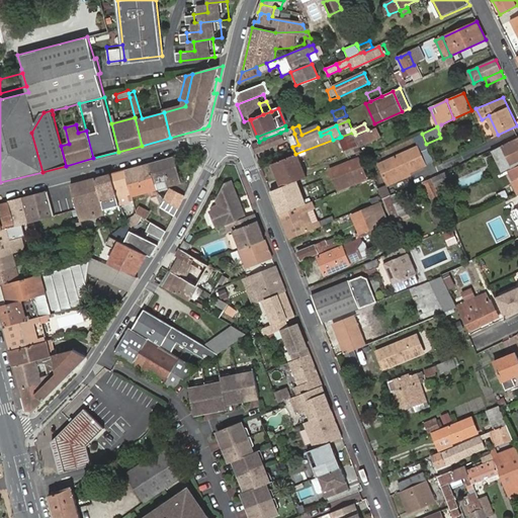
[(374,130),(356,138),(361,148),(379,140),(374,130)]
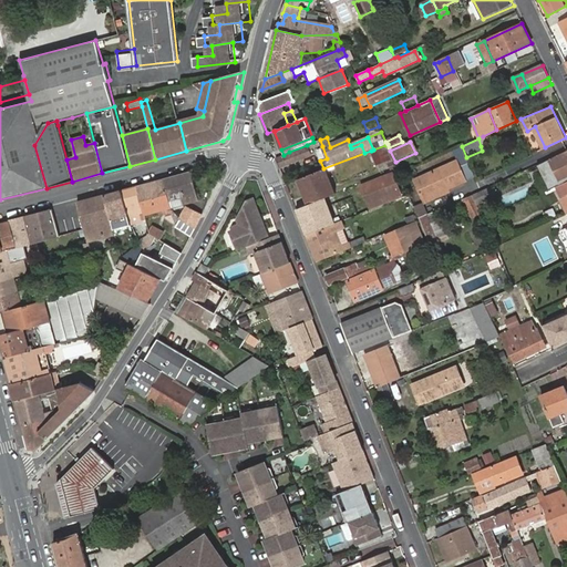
[(292,161),(310,153),(307,145),(289,152),(292,161)]
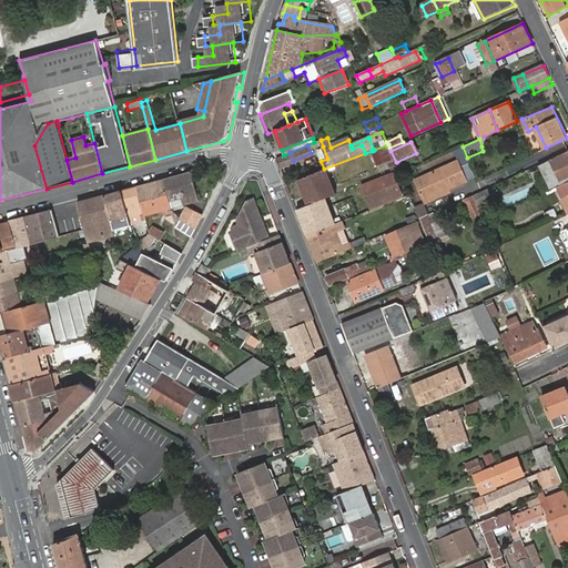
[(374,150),(372,151),(377,165),(392,161),(386,145),(374,150)]
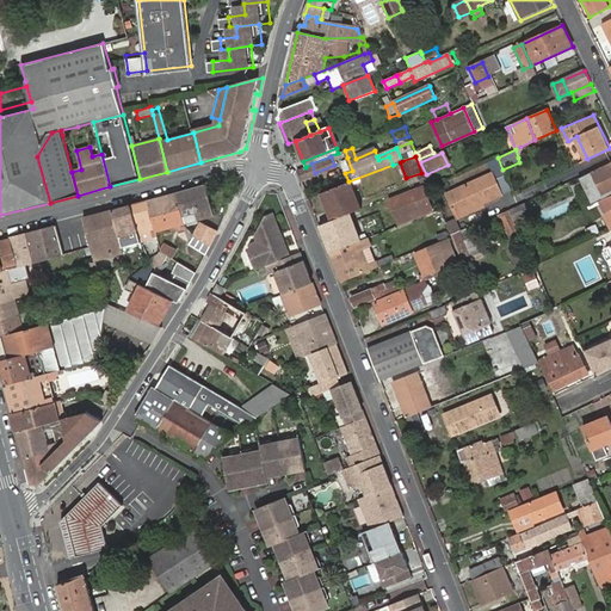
[(341,160),(341,164),(345,173),(352,171),(347,158),(341,160)]
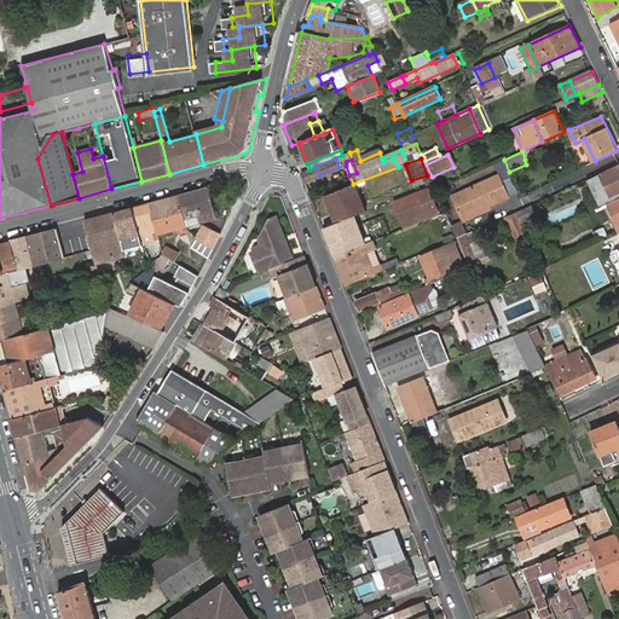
[(618,163),(608,169),(618,190),(618,163)]
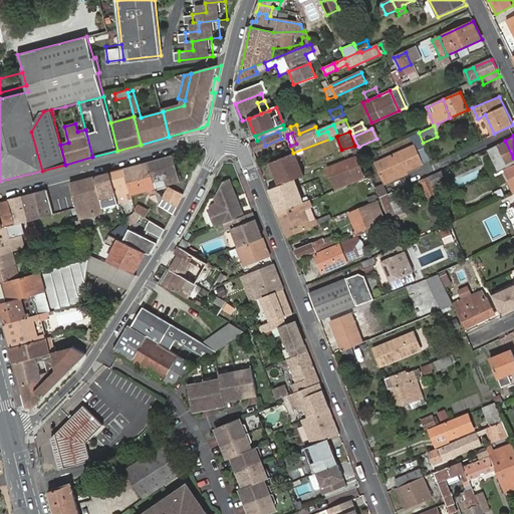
[(251,143),(254,151),(265,147),(265,146),(262,138),(257,141),(251,143)]
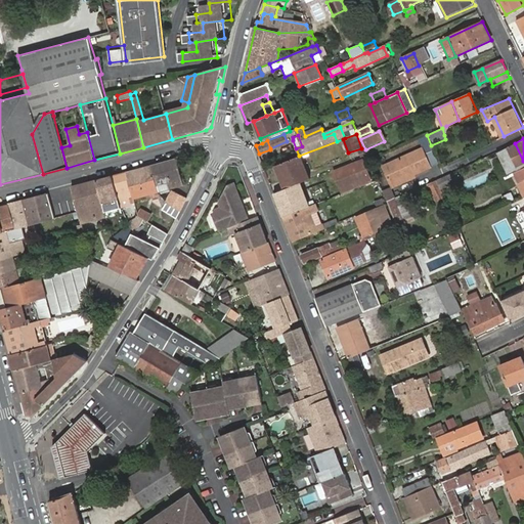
[(392,183),(416,173),(432,166),(425,147),(385,165),(392,183)]
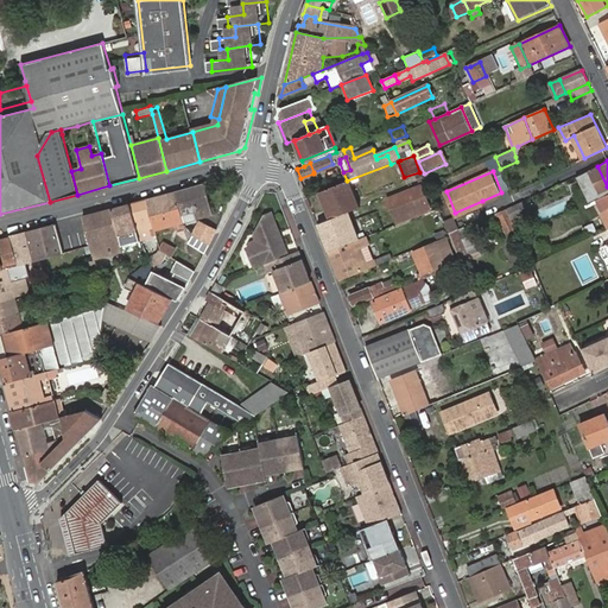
[(582,173),(576,176),(584,192),(589,190),(582,173)]
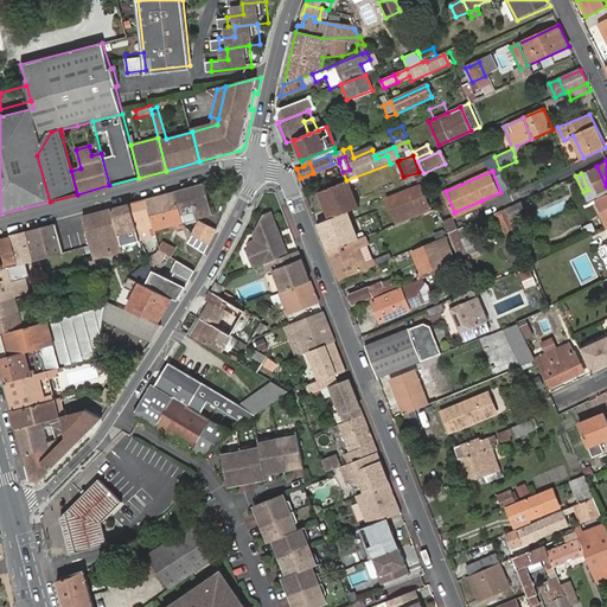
[(349,211),(356,209),(346,180),(318,191),(328,219),(349,211)]
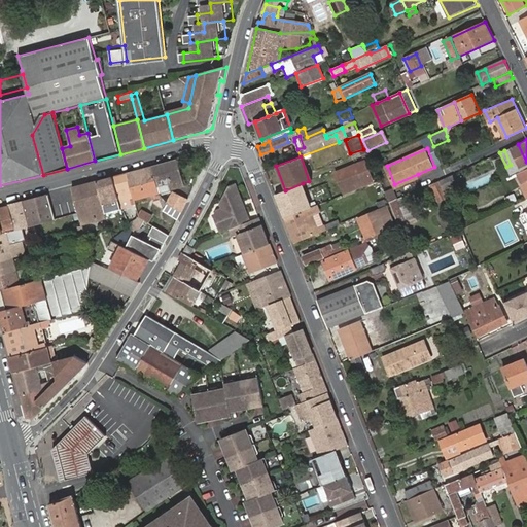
[(177,159),(151,166),(159,191),(184,185),(177,159)]
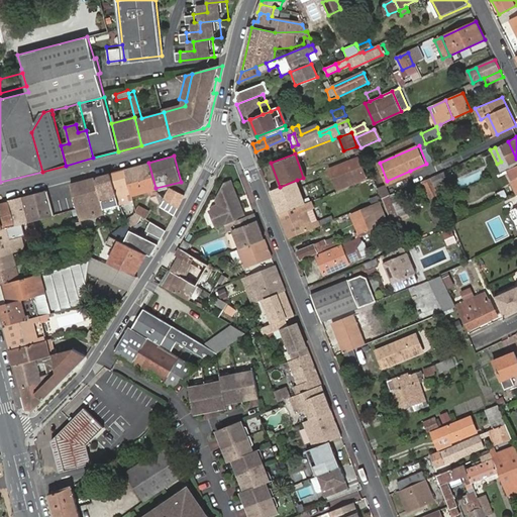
[(358,159),(331,169),(338,188),(366,178),(358,159)]
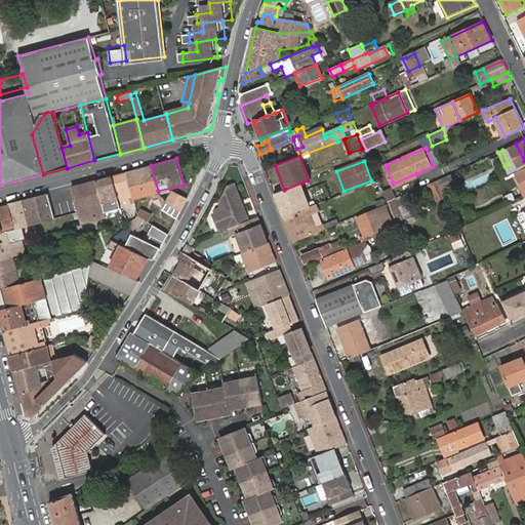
[(151,165),(126,172),(132,197),(158,191),(151,165)]
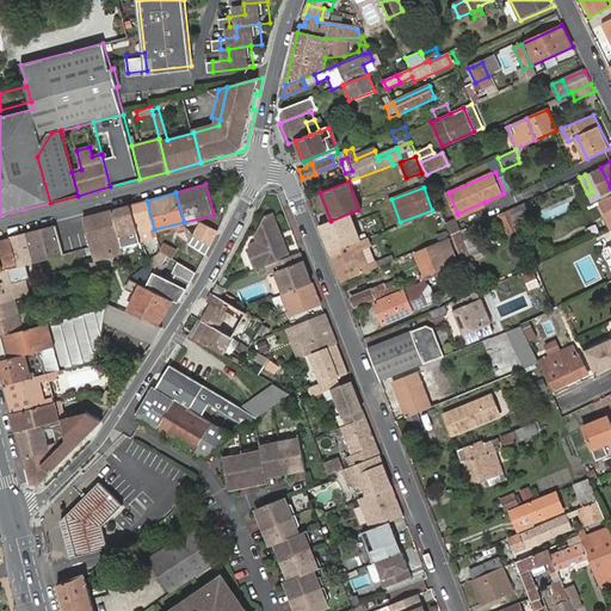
[(610,195),(598,201),(610,224),(610,195)]
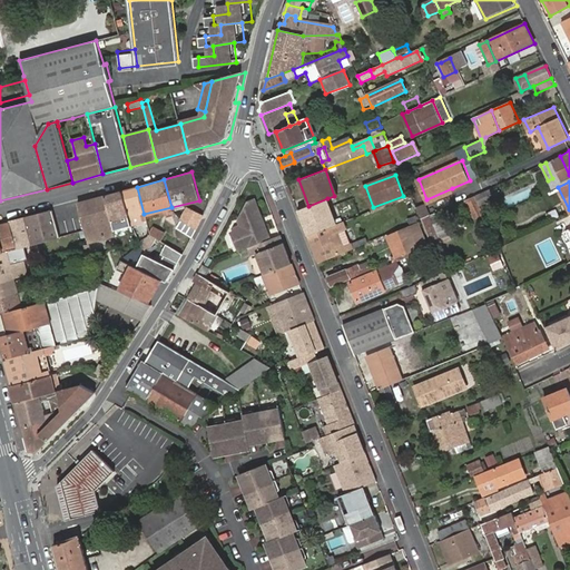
[(137,187),(121,192),(128,216),(140,214),(141,220),(146,219),(144,214),(137,187)]
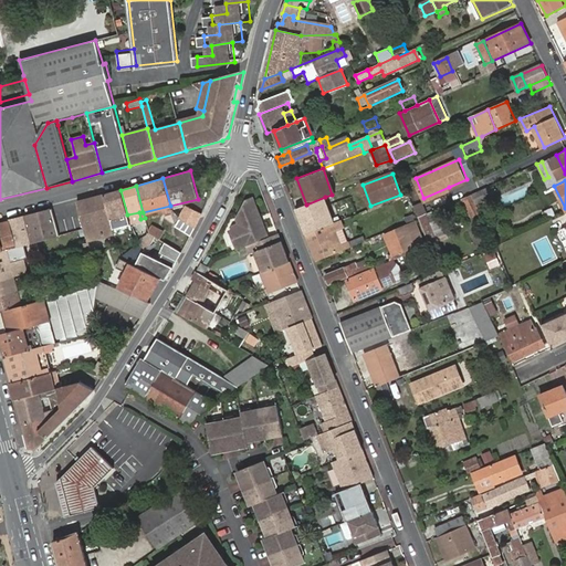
[(450,190),(449,187),(423,198),(425,201),(450,190)]
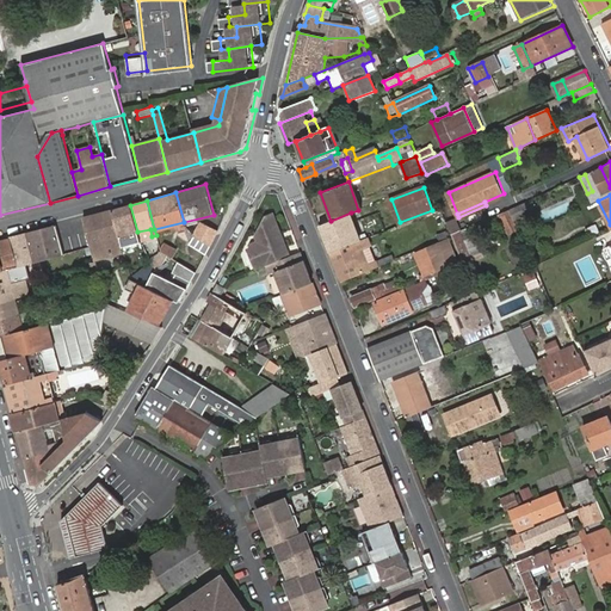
[(512,222),(530,215),(526,203),(507,209),(512,222)]
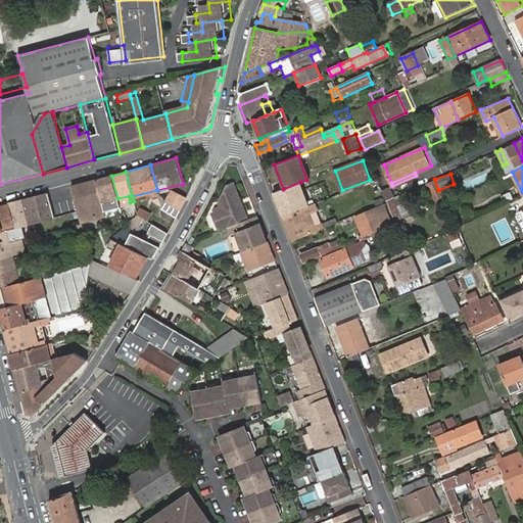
[(111,176),(96,179),(104,208),(104,209),(111,208),(112,211),(123,208),(121,204),(117,198),(111,176)]
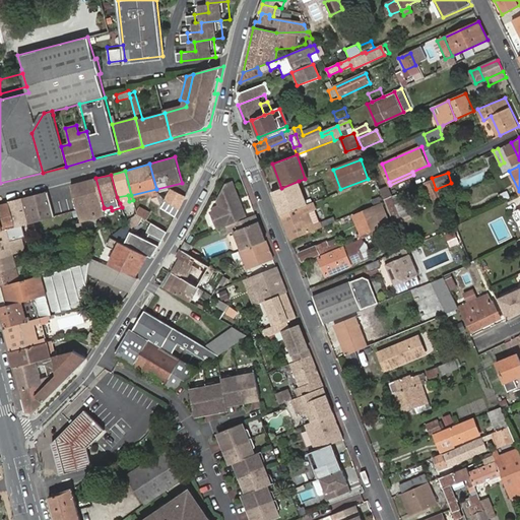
[(95,178),(71,185),(81,221),(91,218),(90,214),(100,211),(101,216),(106,214),(104,208),(104,207),(95,178)]
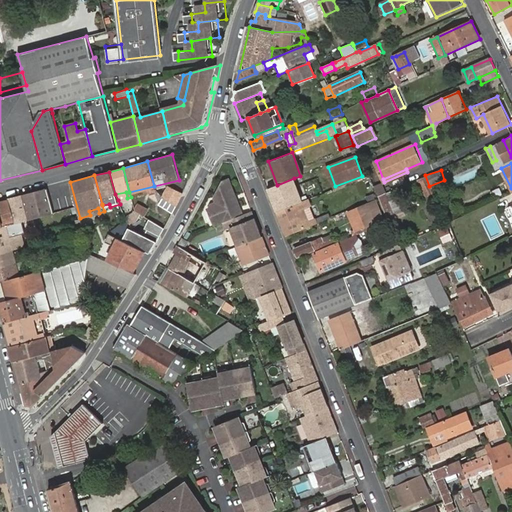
[(207,208),(214,225),(224,221),(240,215),(236,207),(239,206),(228,178),(223,179),(214,196),(215,201),(210,202),(207,208)]
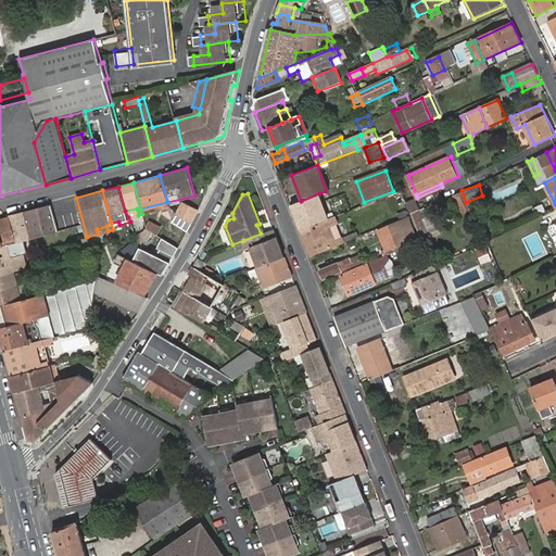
[(291,205),(300,229),(329,218),(319,193),(301,201),(291,205)]
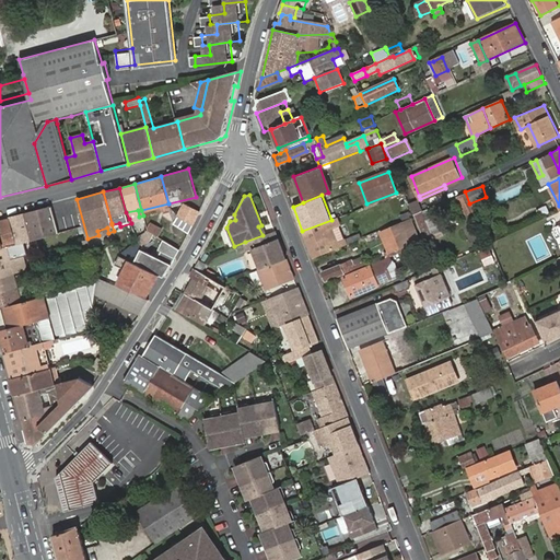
[(193,223),(199,211),(184,205),(177,216),(193,223)]
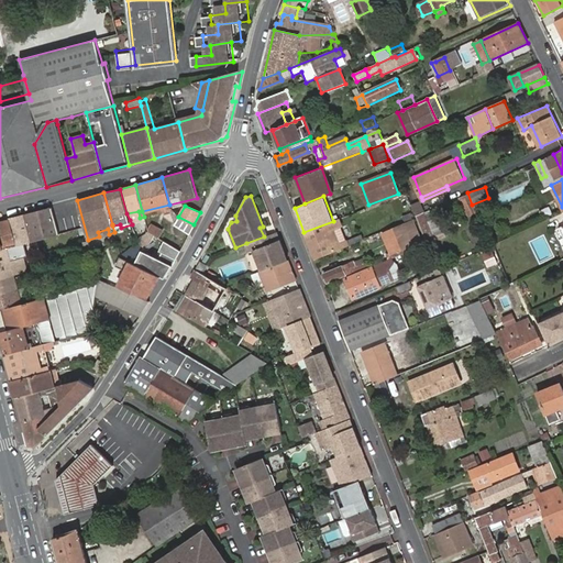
[(0,220),(0,249),(25,242),(58,233),(52,207),(0,220)]
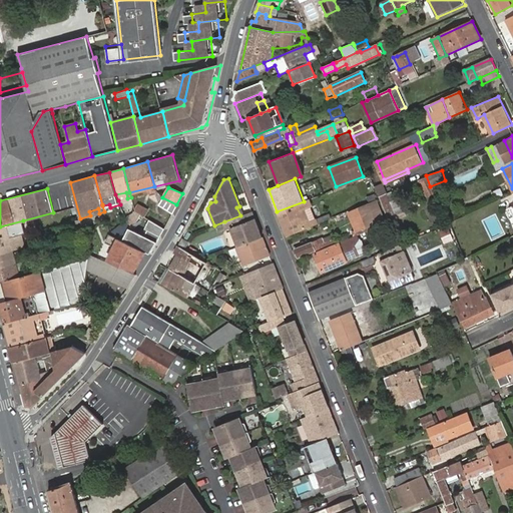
[(385,193),(378,196),(379,197),(390,222),(397,219),(385,193)]
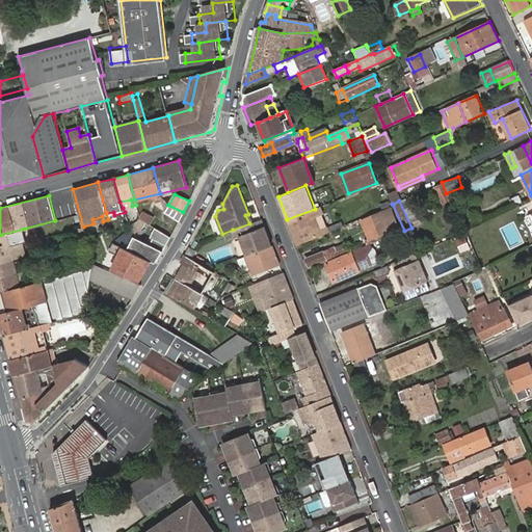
[(183,212),(168,205),(164,212),(179,220),(183,212)]
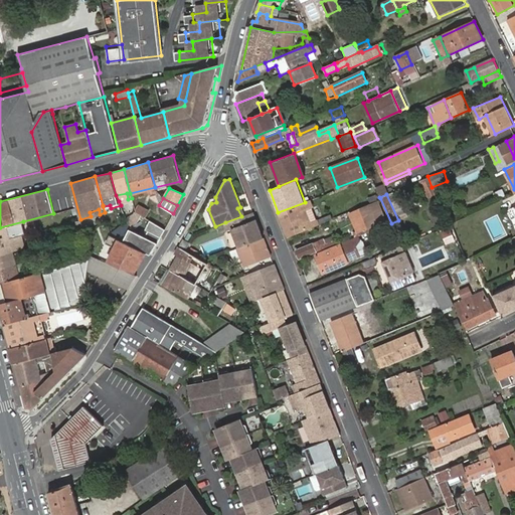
[(305,202),(278,212),(288,236),(319,224),(310,200),(305,202)]
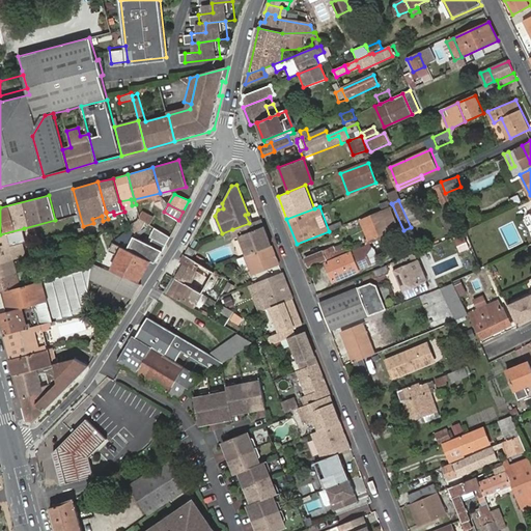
[(376,213),(366,217),(373,236),(397,227),(390,210),(378,215),(376,213)]
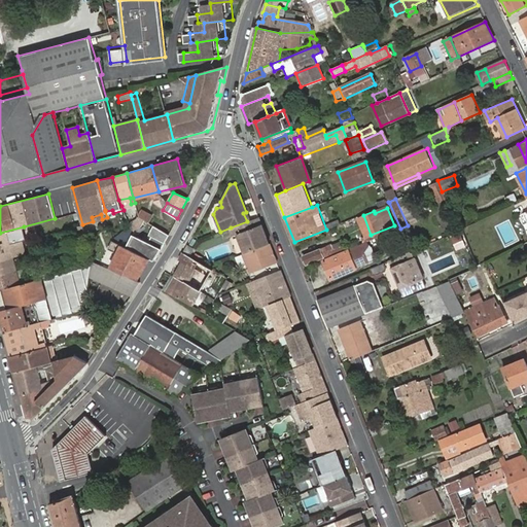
[(141,217),(144,219),(147,220),(148,221),(151,215),(144,211),(141,217)]
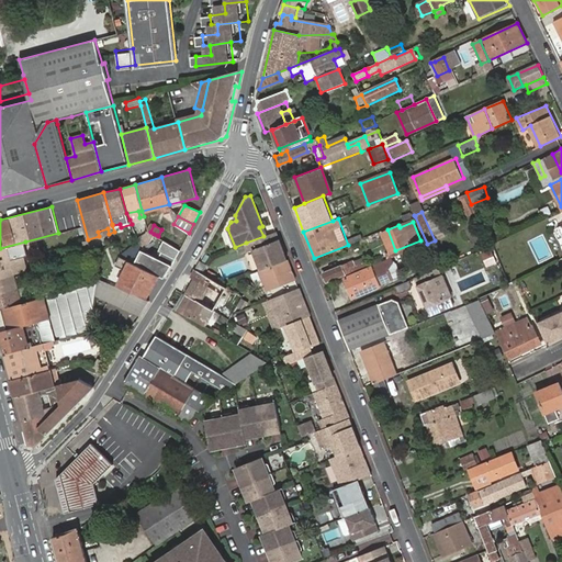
[(388,229),(388,228),(382,231),(385,240),(390,251),(395,250),(388,229)]
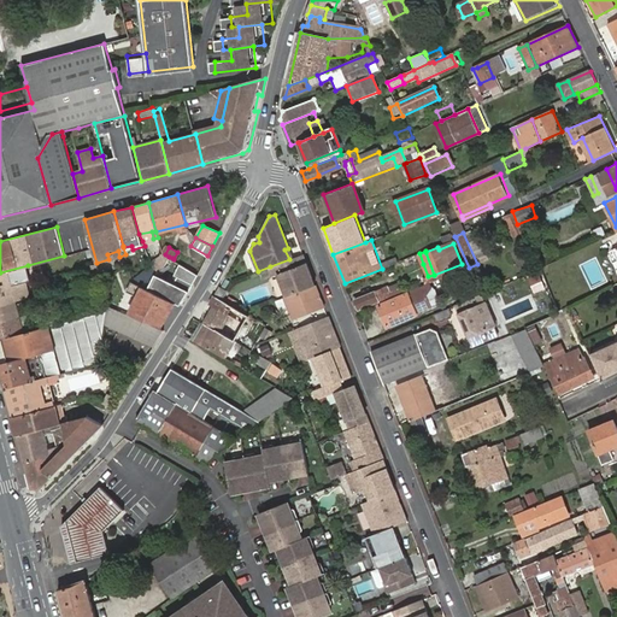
[(287,294),(311,285),(307,276),(312,274),(305,253),(292,258),(289,259),(270,266),(272,274),(277,272),(287,294)]
